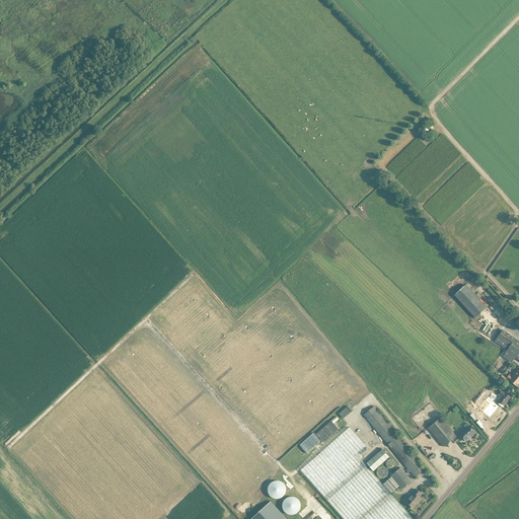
[(455,295),(475,318),(488,307),(466,285),(455,295)]
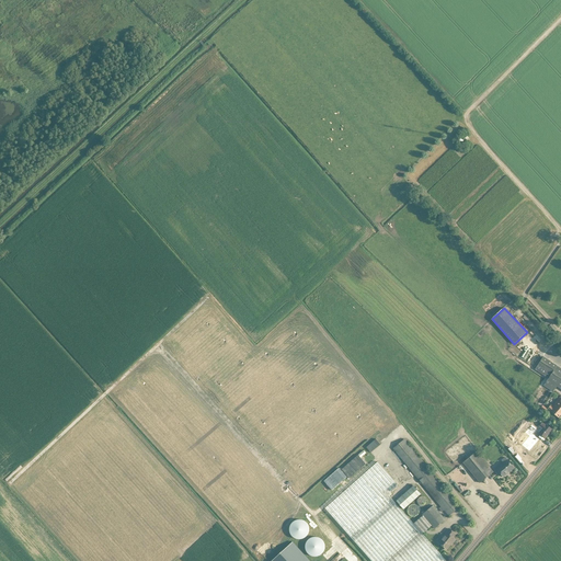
[(558,386),(560,388),(560,368),(544,356),(535,369),(549,378),(544,386),(553,392),(558,386)]
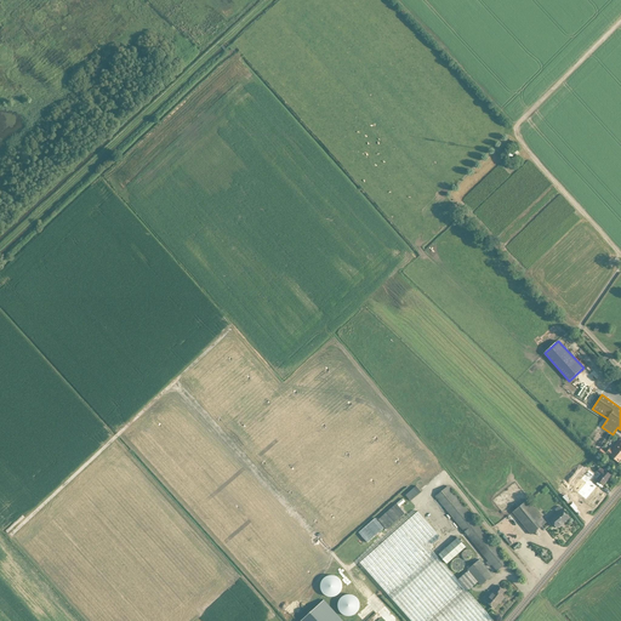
[(620,439),(611,450),(610,449),(607,453),(619,462),(620,459),(620,439)]
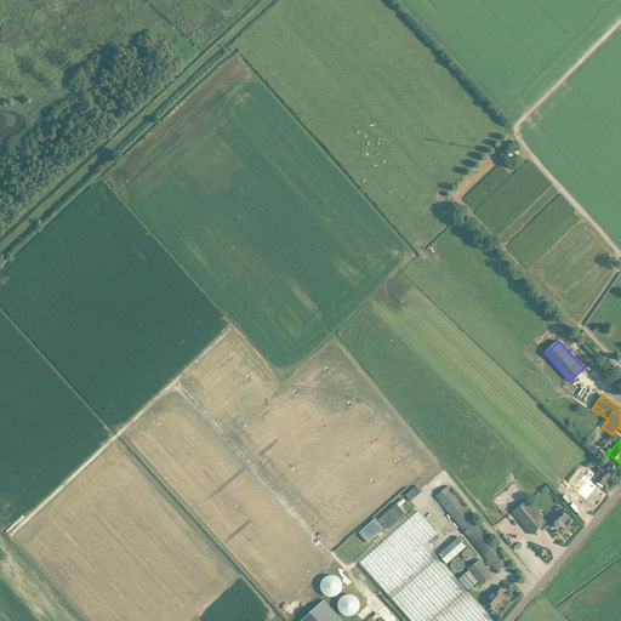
[(587,480),(579,490),(587,497),(598,484),(592,478),(596,473),(590,467),(582,477),(587,480)]
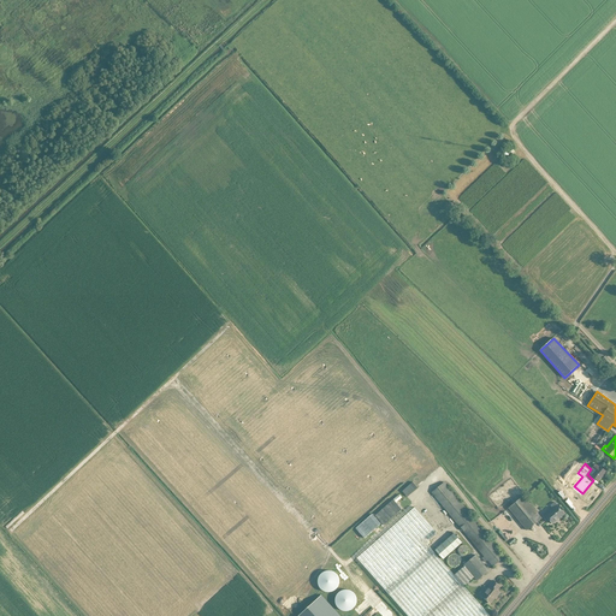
[(606,472),(602,468),(599,466),(599,467),(596,463),(592,468),(596,471),(592,475),(594,478),(598,481),(606,472)]
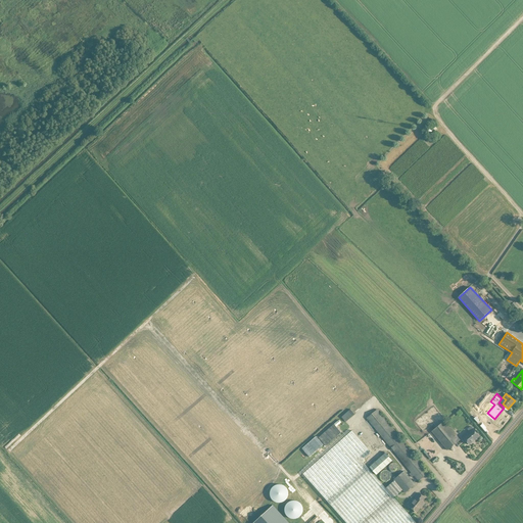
[(354,414),(350,409),(341,417),(346,422),(354,414)]
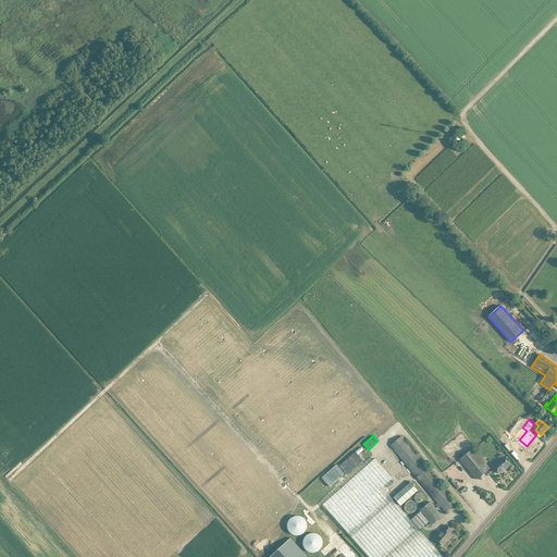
[(391,445),(443,508),(446,512),(457,504),(454,499),(401,436),(391,445)]
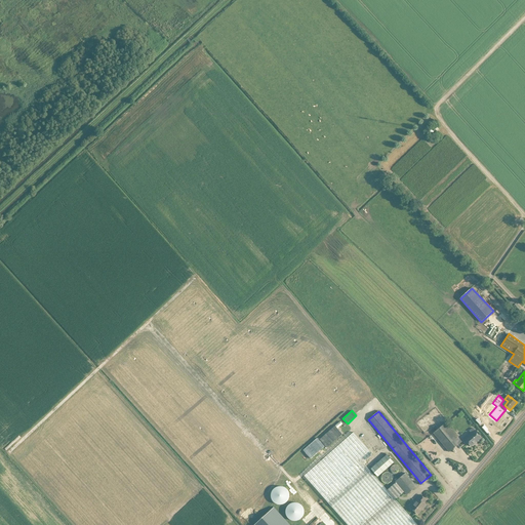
[(434,433),(446,448),(449,452),(461,442),(458,438),(446,422),(434,433)]
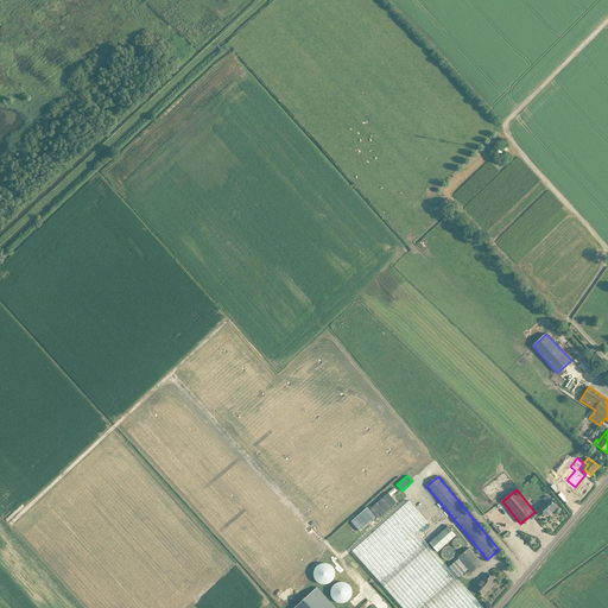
[(388,493),(371,508),(379,519),(397,502),(388,493)]
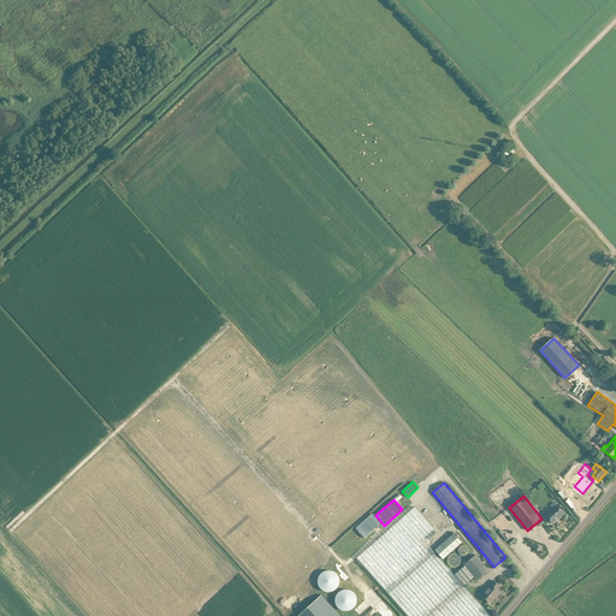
[(564,513),(557,505),(555,502),(551,505),(554,508),(545,515),(549,519),(552,523),(557,520),(556,520),(564,513)]
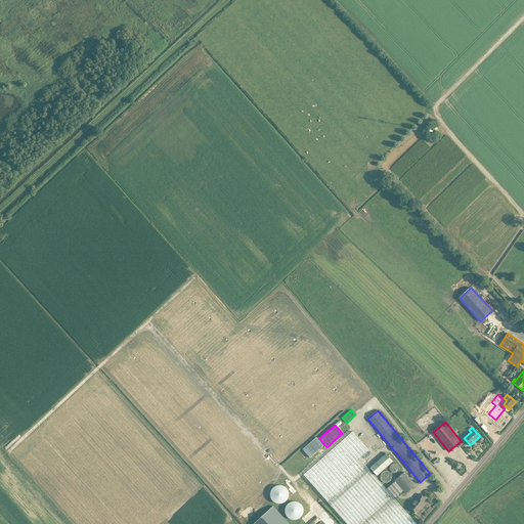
[(304,475),(347,523),(417,523),(418,523),(395,498),(403,491),(406,494),(416,485),(405,472),(395,480),(396,481),(387,489),(362,462),(372,452),(353,431),(304,475)]
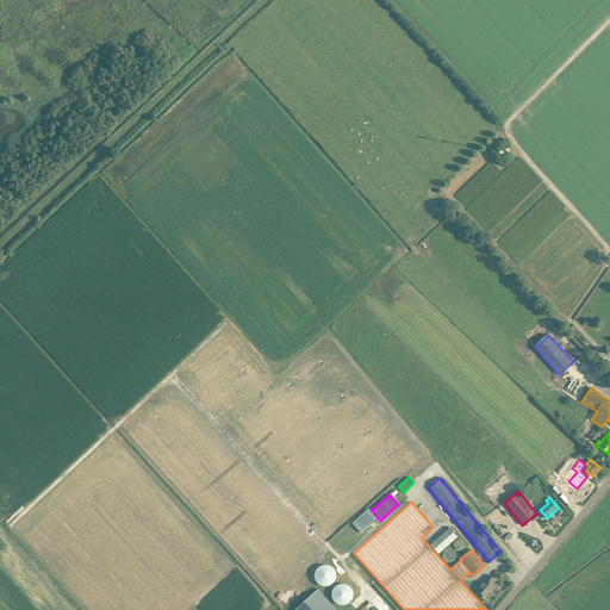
[(449,528),(431,545),(440,554),(458,537),(449,528)]
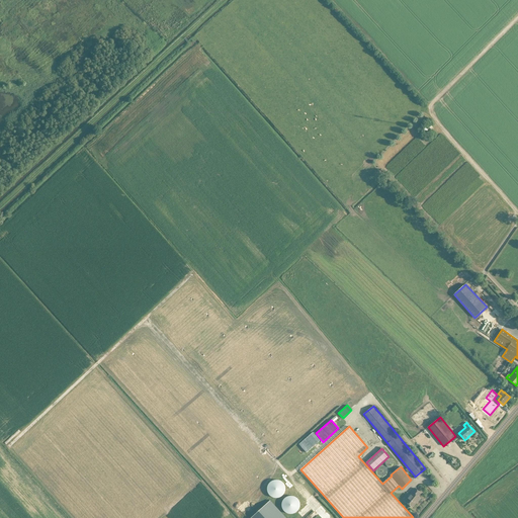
[(280,482),(280,492),(290,492),(290,482),(280,482)]
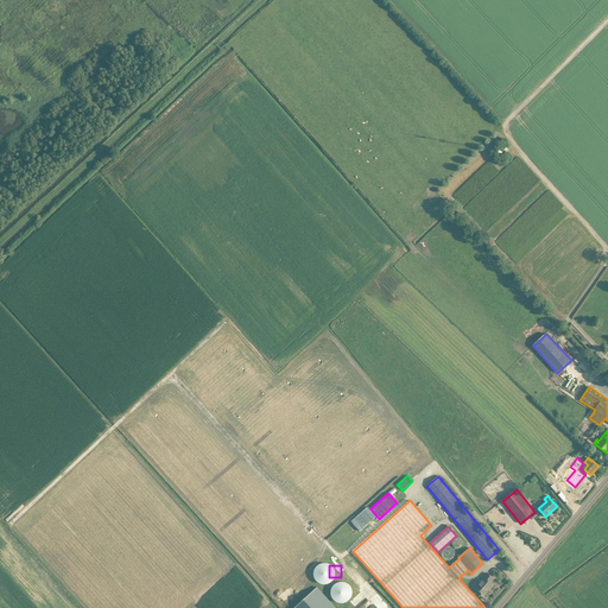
[(475,588),(480,591),(485,595),(491,588),(494,584),(492,582),(494,578),(488,574),(475,588)]
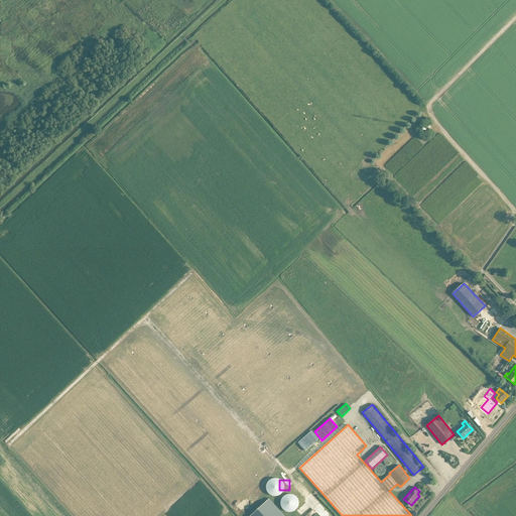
[(290,497),(292,497),(292,504),(300,504),(300,499),(295,499),(295,492),(290,492),(290,497)]
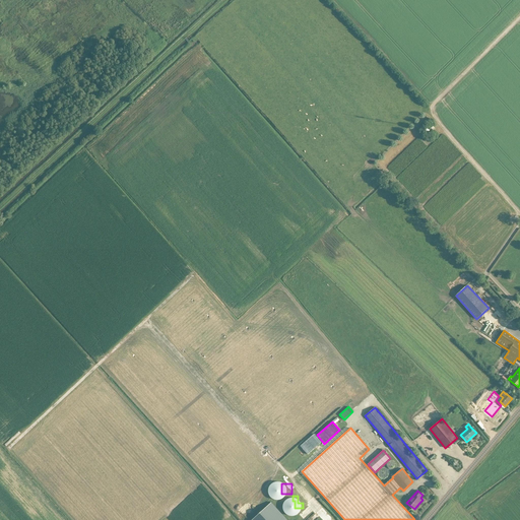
[(287,519),(272,503),(253,519),(287,519)]
